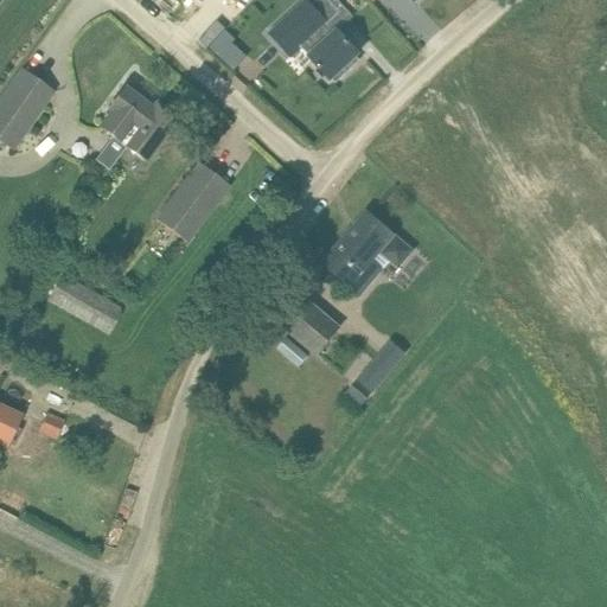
[(311,0),(275,33),(294,55),(301,48),(331,81),(333,78),(336,82),(347,71),(344,68),(359,55),(338,32),(338,33),(328,23),(344,8),(336,0),(311,0)]
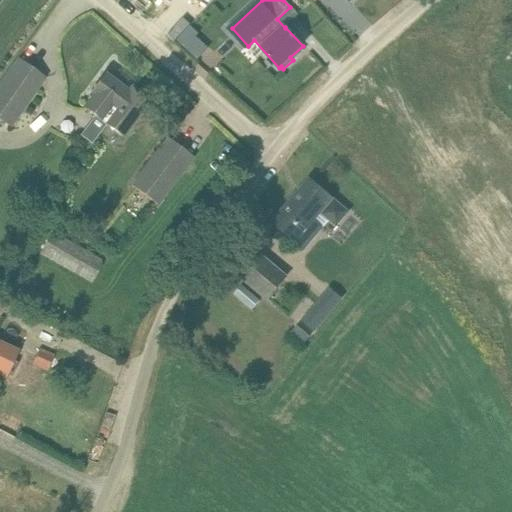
[(190,26),(176,40),(183,47),(197,32),(190,26)]
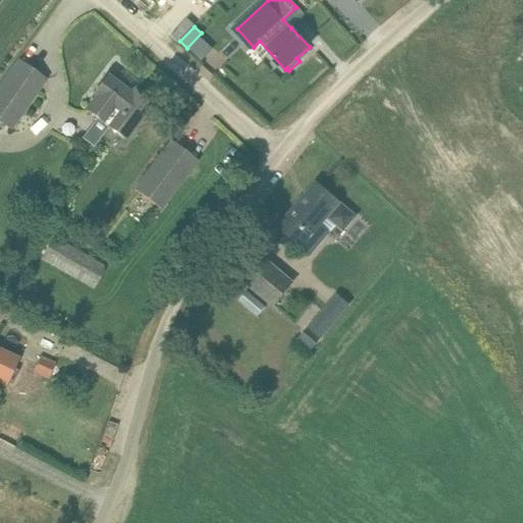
[(19,60),(0,87),(0,122),(1,123),(10,130),(46,79),(19,60)]
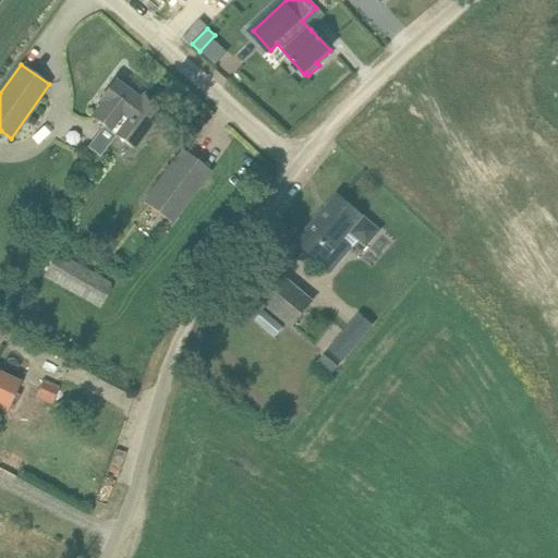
[(104,126),(87,147),(100,157),(116,135),(111,132),(141,93),(119,76),(99,101),(102,104),(92,118),(104,126)]
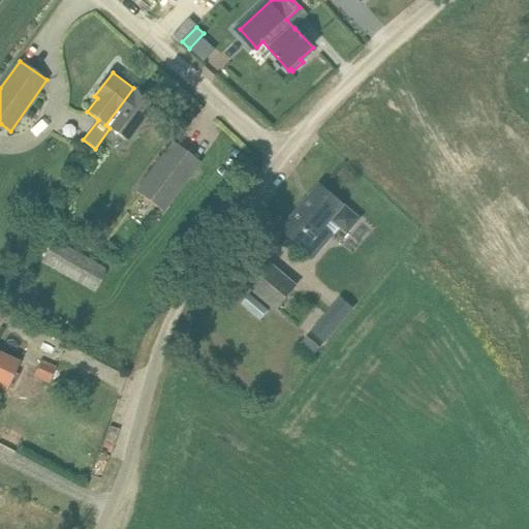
[(133,88),(105,125),(110,128),(126,142),(155,104),(133,88)]
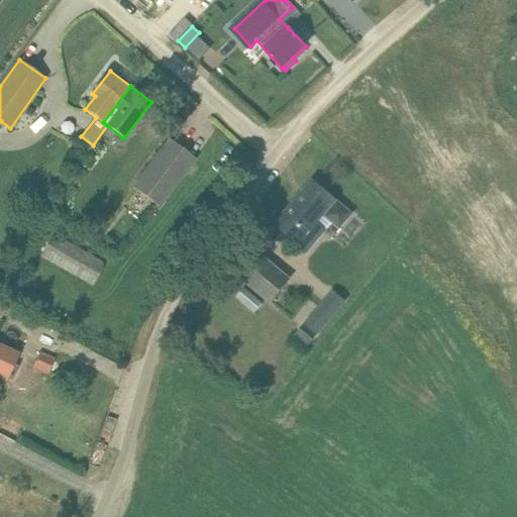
[(159,207),(195,159),(170,139),(133,188),(159,207)]
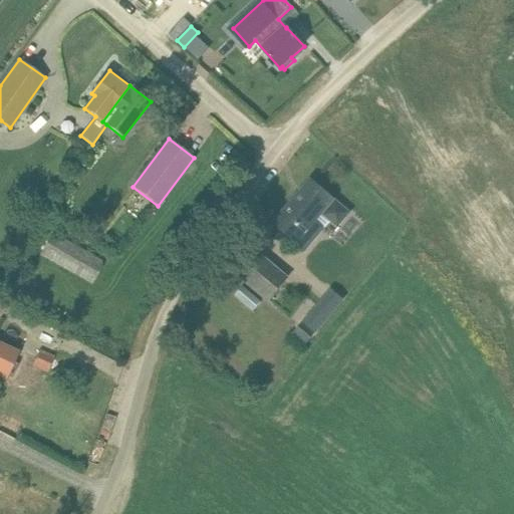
[(337,229),(350,214),(311,181),(274,224),(305,250),(324,229),(315,221),(320,214),(337,229)]
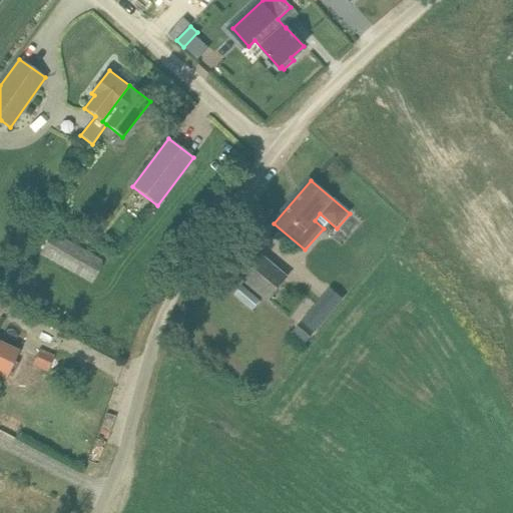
[(101,261),(83,250),(52,232),(39,254),(75,274),(92,283),(101,267),(101,261)]
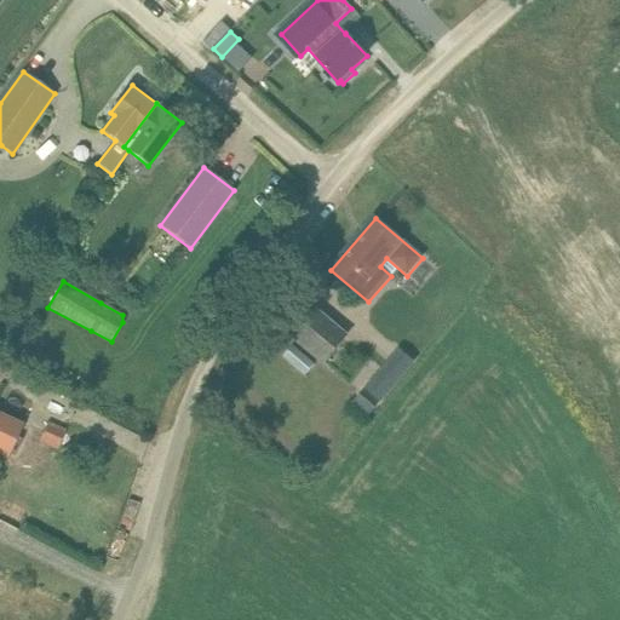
[(346,336),(304,299),(286,283),(263,311),(323,363),(346,336)]
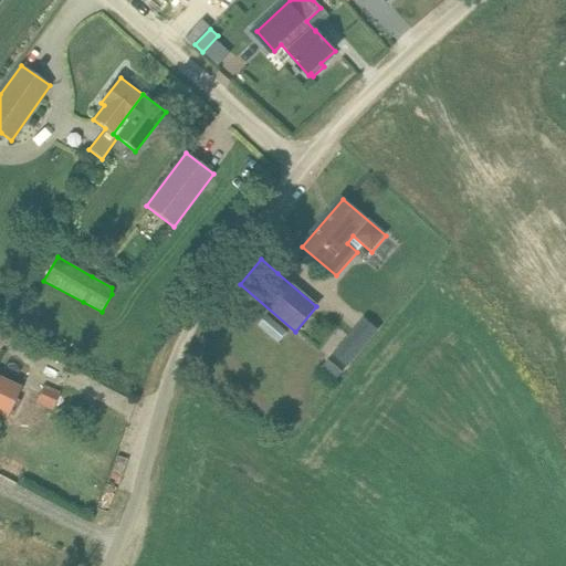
[(266,316),(259,326),(279,343),(286,333),(266,316)]
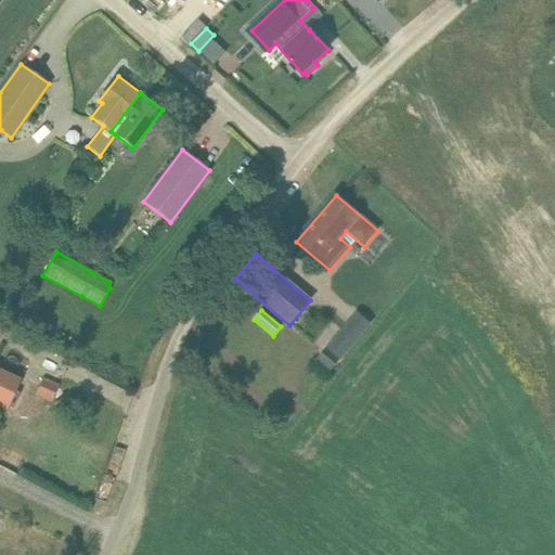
[(357,312),(326,348),(341,360),(371,324),(357,312)]
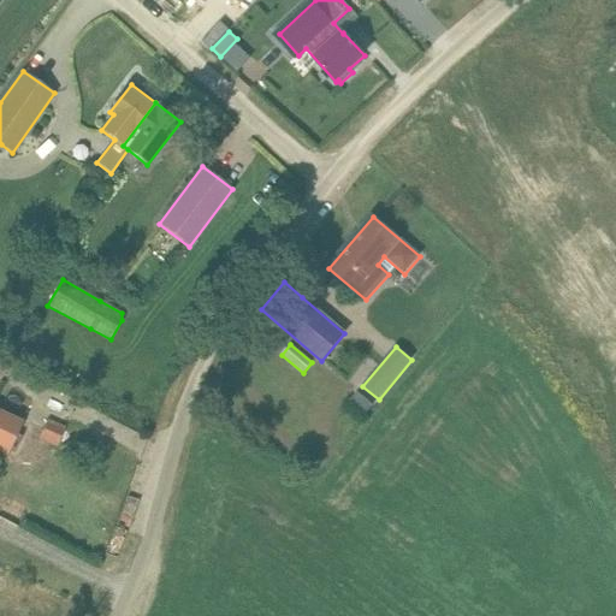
[(357,392),(349,402),(365,415),(373,404),(357,392)]
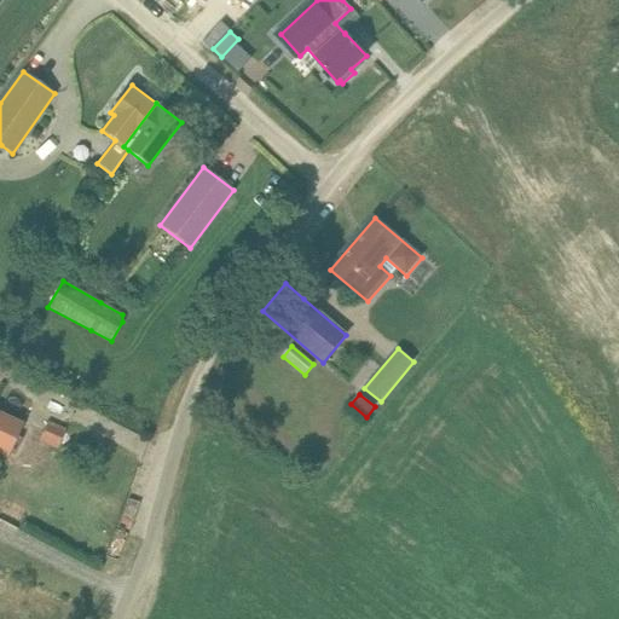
[(21,426),(0,415),(0,451),(7,455),(9,452),(12,453),(18,441),(15,439),(21,426)]
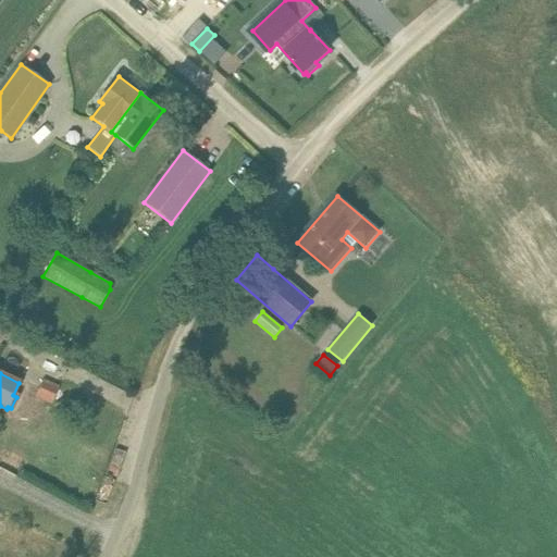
[(49,404),(58,386),(44,379),(35,397),(49,404)]
